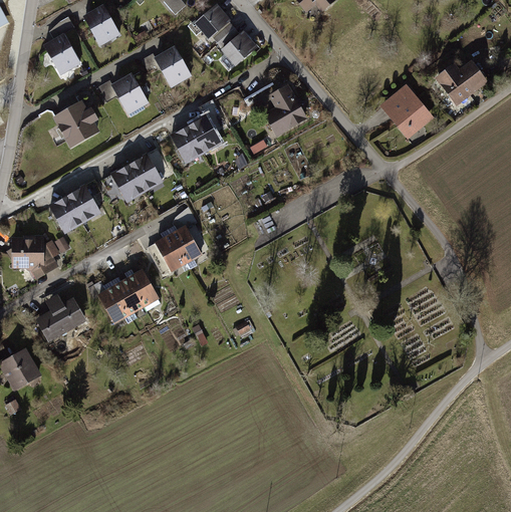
[(298,0),(307,10),(314,3),(321,11),(334,0),(298,0)]
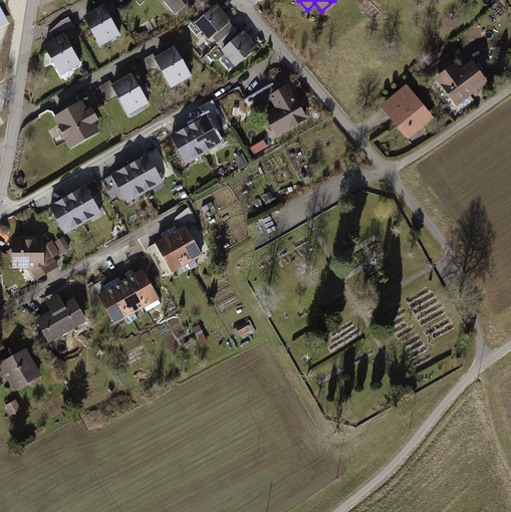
[(103,5),(83,16),(99,46),(119,35),(103,5)]
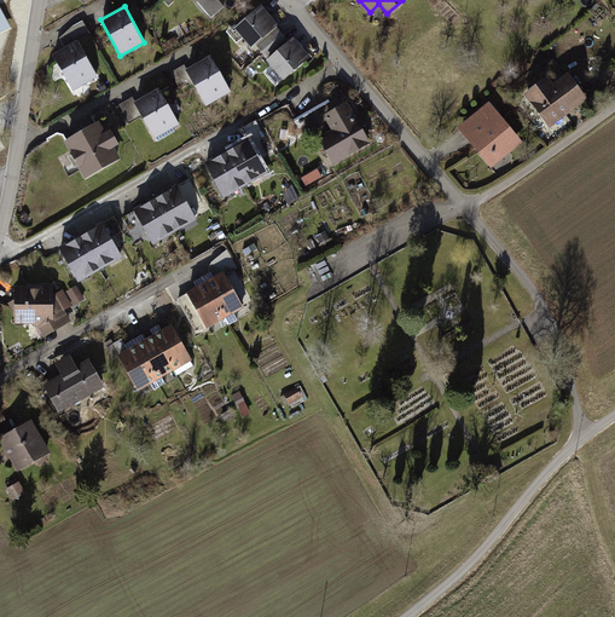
[(277,27),(260,6),(235,27),(251,47),(277,27)]
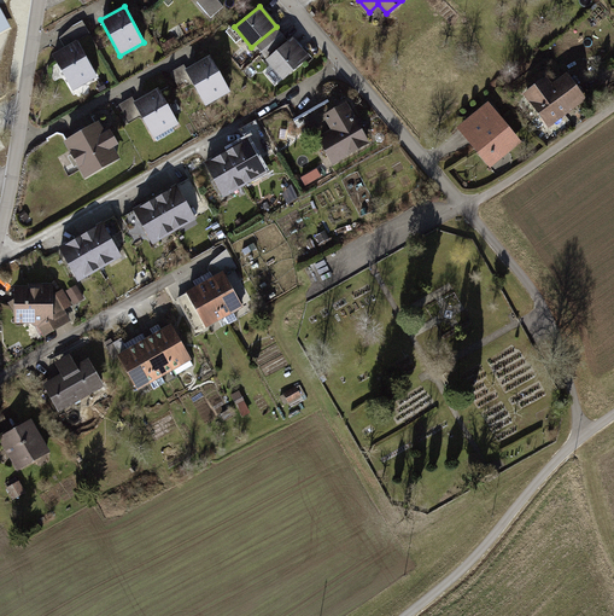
[(292,36),(265,59),(282,79),(309,57),(292,36)]
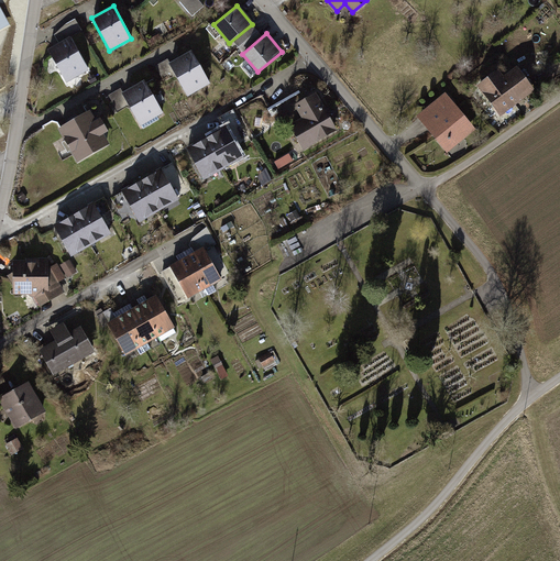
[(68,36),(47,48),(66,83),(88,70),(68,36)]
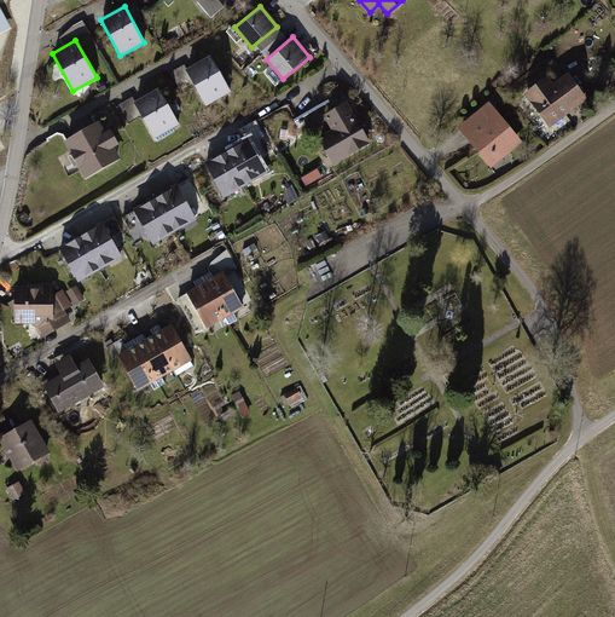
[(228,90),(209,56),(185,69),(181,64),(168,71),(179,91),(193,82),(206,103),(228,90)]
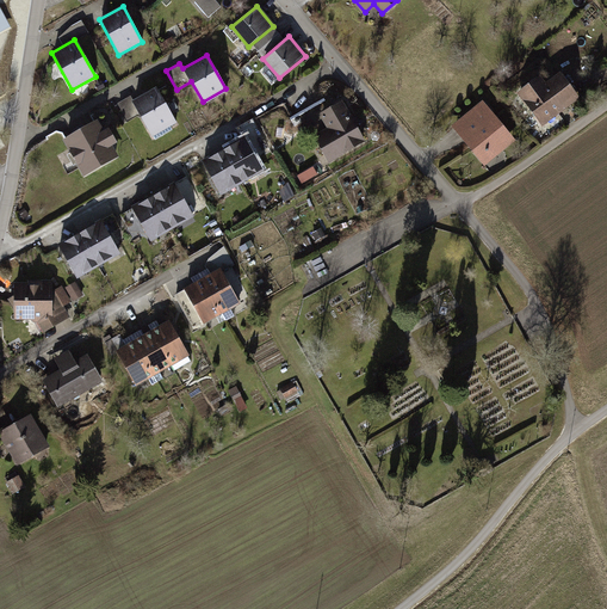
[(540,72),(515,90),(540,125),(580,97),(562,71),(546,81),(540,72)]
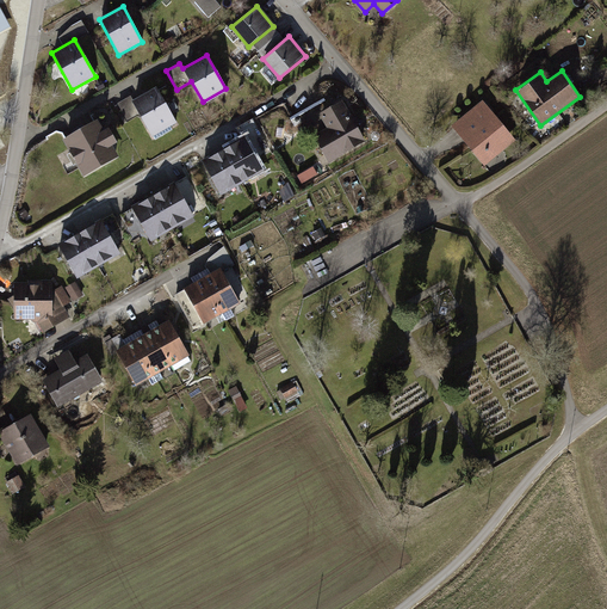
[(177,123),(155,87),(131,102),(128,96),(115,104),(124,121),(136,114),(150,139),(177,123)]
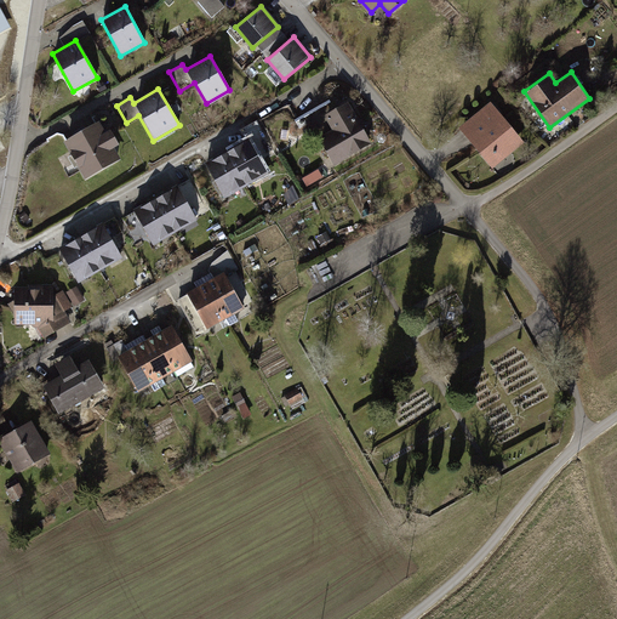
[(332,129),(318,136),(332,163),(371,141),(348,101),(324,114),(332,129)]
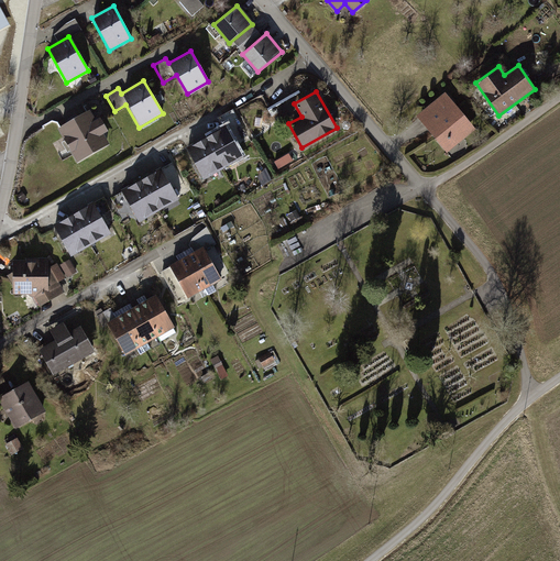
[(446,91),(416,114),(445,152),(474,129),(446,91)]
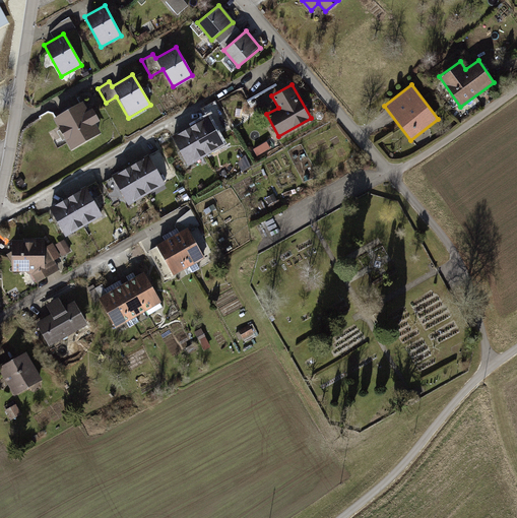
[(268,93),(260,99),(269,112),(277,107),(268,93)]
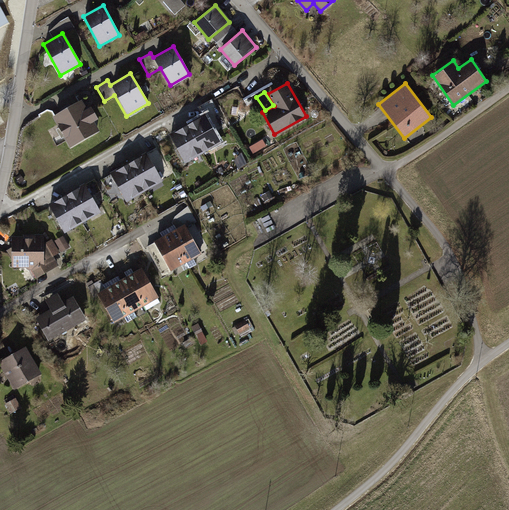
[(81,99),(52,116),(70,147),(98,131),(93,122),(99,119),(92,107),(87,109),(81,99)]
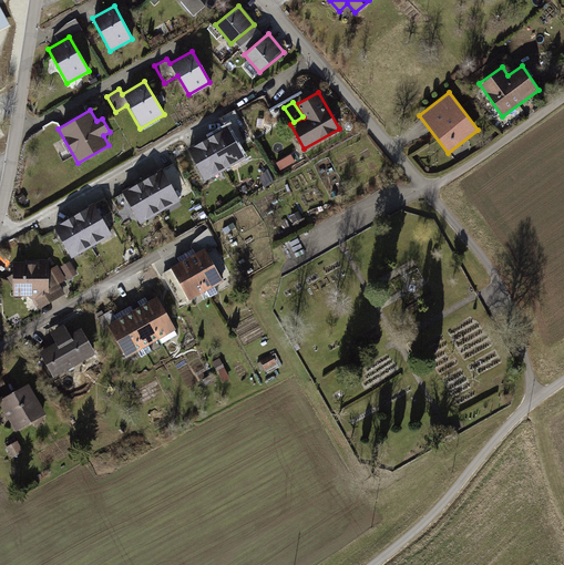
[(228,126),(187,149),(205,180),(245,157),(228,126)]
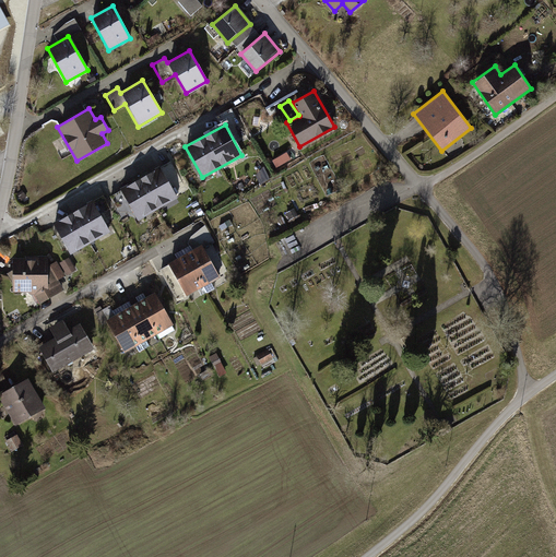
[(160,166),(119,189),(137,218),(177,196),(160,166)]
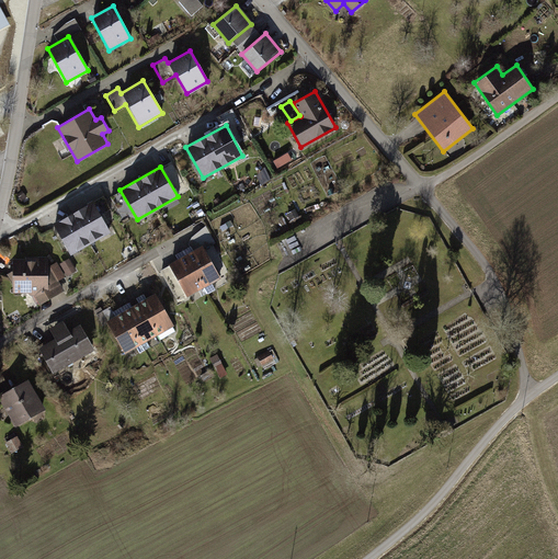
[(92,201),(53,223),(70,254),(110,234),(92,201)]
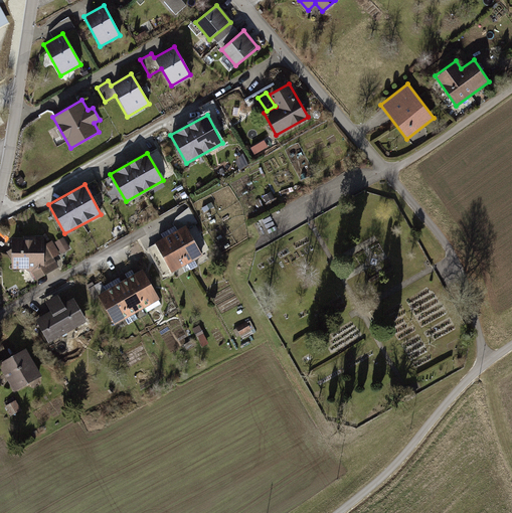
[(187,225),(155,241),(171,271),(202,254),(187,225)]
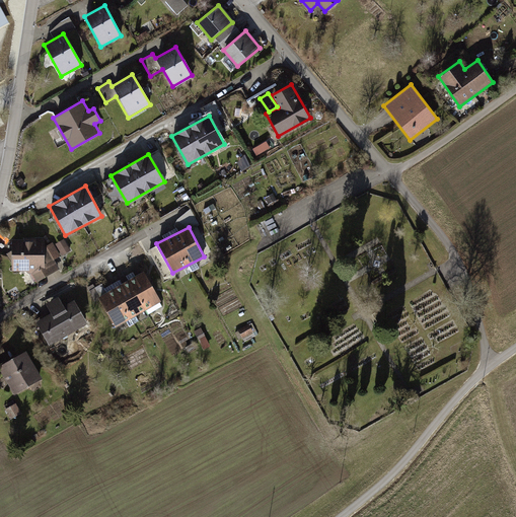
[(44,237),(10,238),(11,271),(30,272),(37,282),(59,270),(53,260),(59,256),(51,242),(45,246),(44,237)]
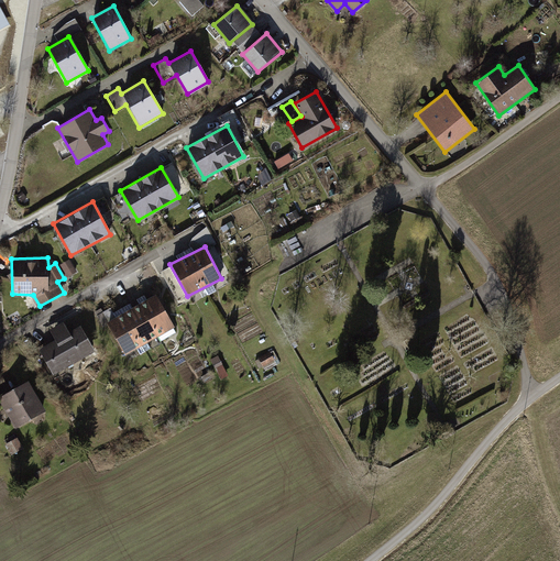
[(67,260),(61,264),(67,275),(74,271),(67,260)]
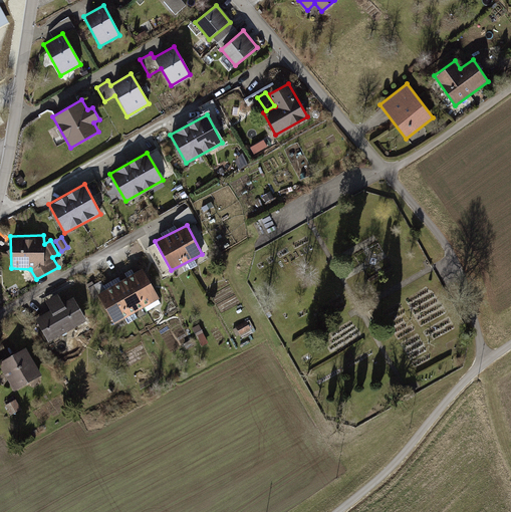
[(142,268),(96,292),(113,323),(159,299),(142,268)]
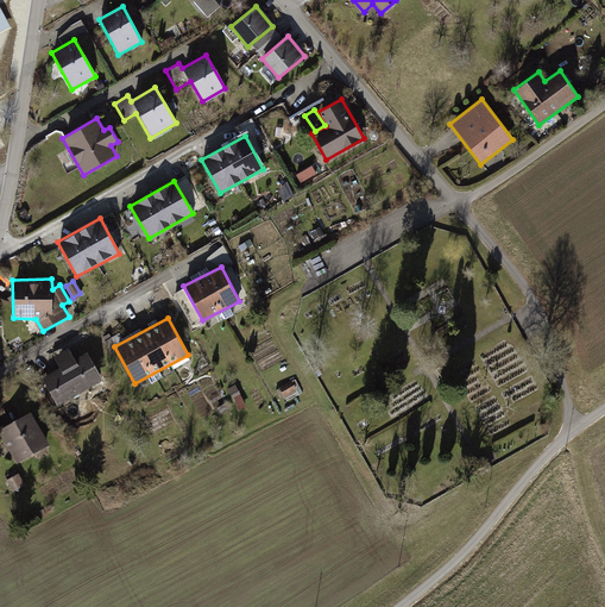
[(57,368),(42,376),(57,405),(102,380),(87,352),(74,360),(67,346),(50,356),(57,368)]
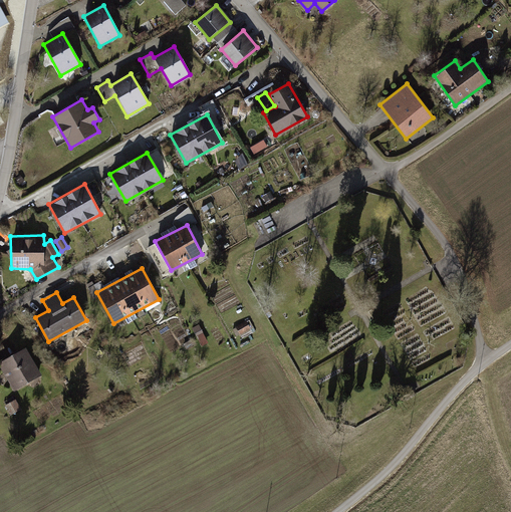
[(199,323),(191,326),(198,344),(206,341),(199,323)]
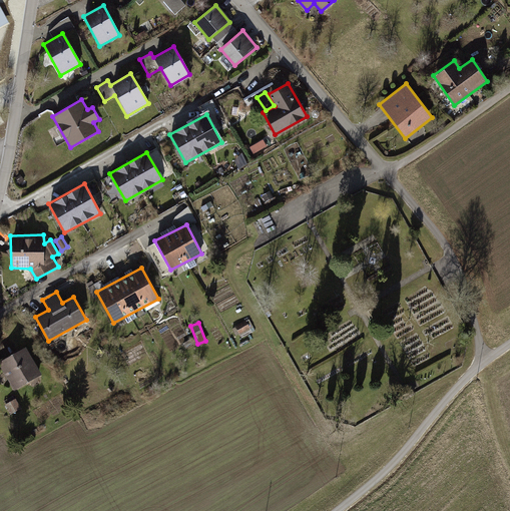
[(25,346),(0,359),(0,367),(13,390),(41,374),(25,346)]
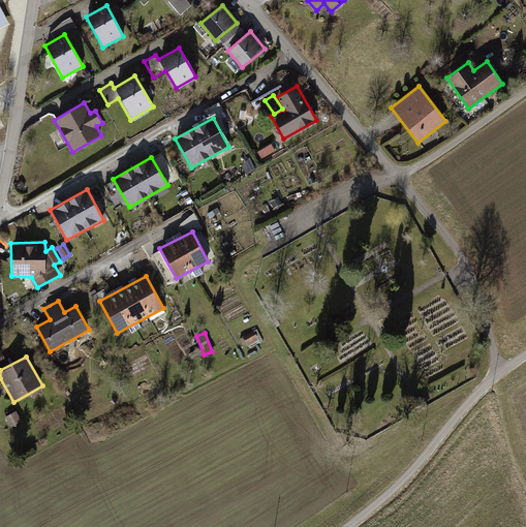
All buildings are outlined.
